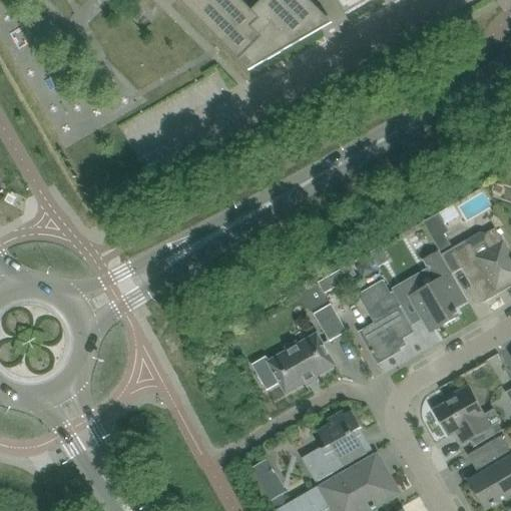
[(178,0),(237,59),(247,69),(331,21),(310,0),(337,0),(345,13),(367,0),(178,0)]
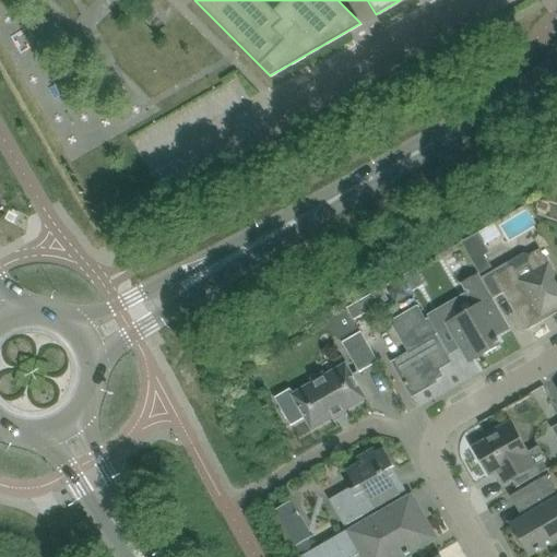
[(476,230),(459,240),(477,273),(489,265),(483,255),(488,251),(476,230)]
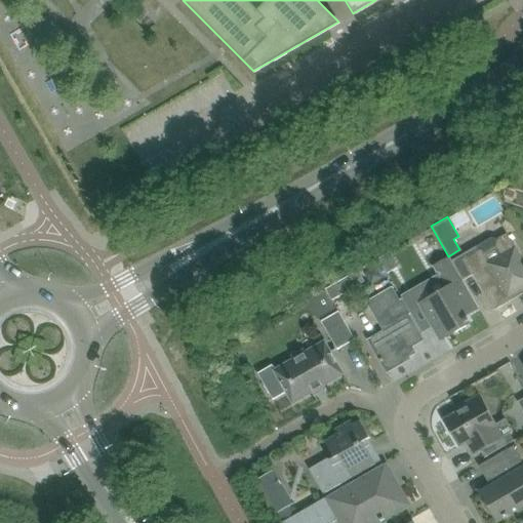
[(461,279),(472,273),(493,309),(509,299),(506,294),(513,289),(515,291),(522,286),(522,262),(506,232),(496,238),(490,236),(450,259),(461,279)]
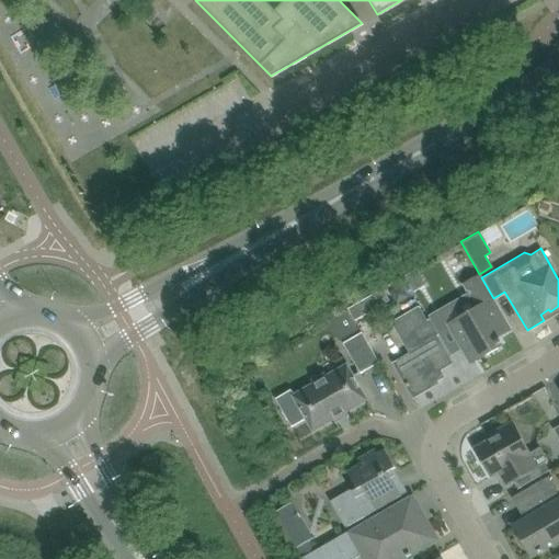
[(415,267),(403,275),(412,291),(425,284),(415,267)]
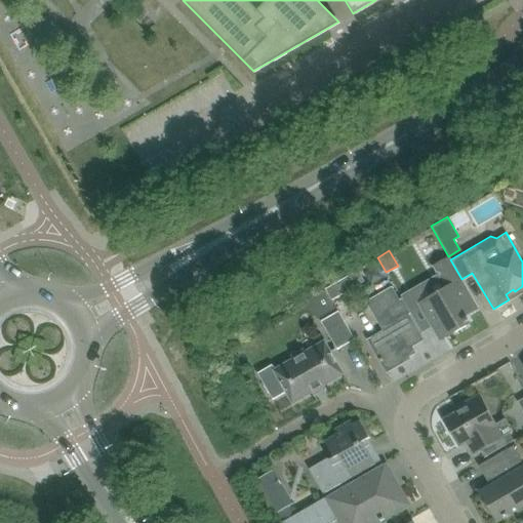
[(418,303),(424,311),(438,336),(451,328),(453,331),(466,324),(464,321),(468,319),(465,314),(478,307),(468,289),(447,255),(432,265),(445,287),(418,303)]
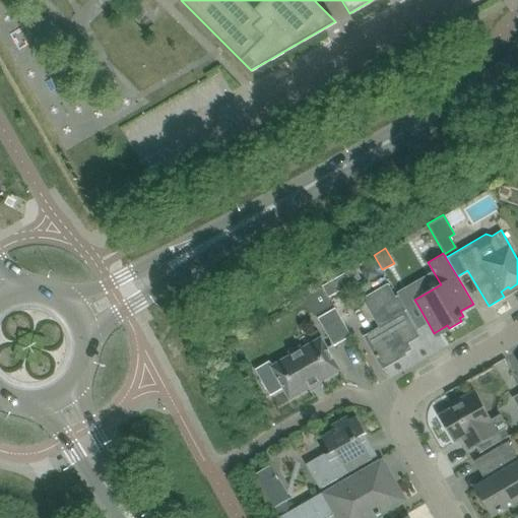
[(353,267),(339,275),(345,285),(359,277),(353,267)]
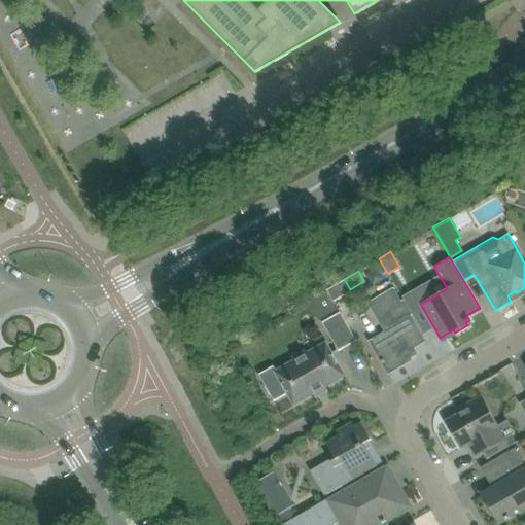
[(388,329),(369,341),(377,354),(387,373),(410,359),(409,356),(412,354),(413,350),(411,347),(423,340),(409,314),(411,313),(404,300),(399,302),(392,288),(368,303),(378,319),(381,318),(388,329)]
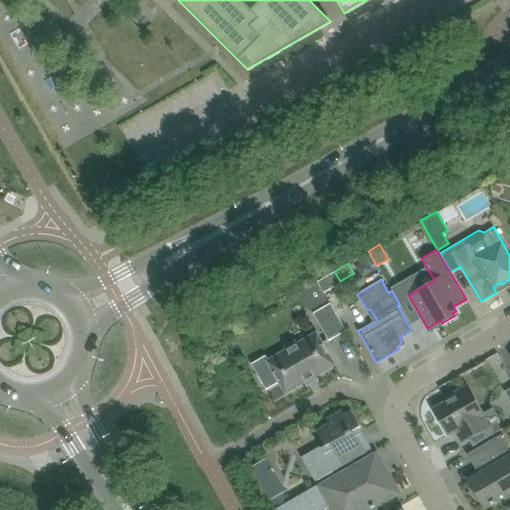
[(315,282),(297,292),(308,311),(326,300),(315,282)]
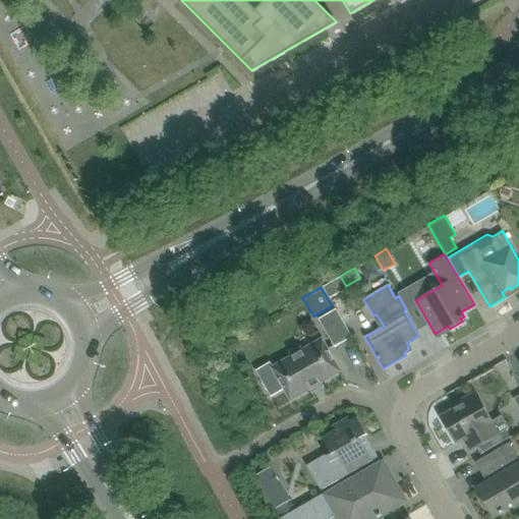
[(335,307),(318,318),(334,346),(351,336),(335,307)]
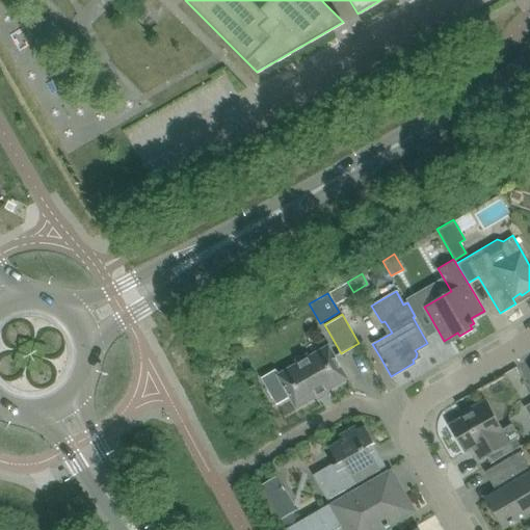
[(327,345),(277,373),(274,368),(260,377),(275,404),(289,396),(295,406),(346,377),(327,345)]
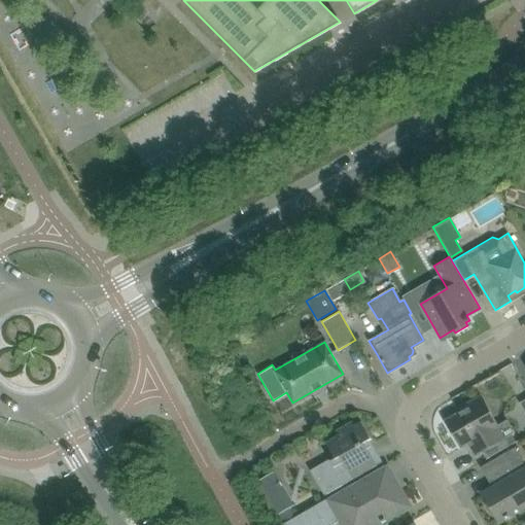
[(462,410),(445,420),(456,441),(458,445),(459,447),(461,446),(467,443),(474,454),(480,451),(485,448),(488,454),(485,456),(486,457),(506,445),(506,444),(503,445),(500,439),(502,438),(513,431),(505,419),(496,424),(489,413),(480,395),(460,406),(462,410)]
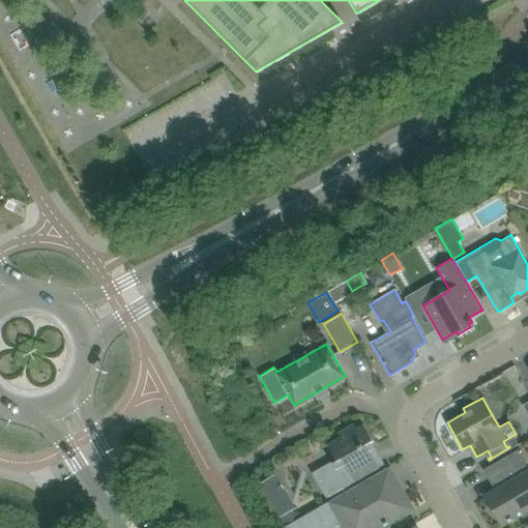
[(327,445),(334,458),(336,461),(315,474),(327,497),(378,468),(371,456),(375,453),(369,443),(373,441),(362,423),(356,428),(353,423),(338,433),(340,437),(327,445)]
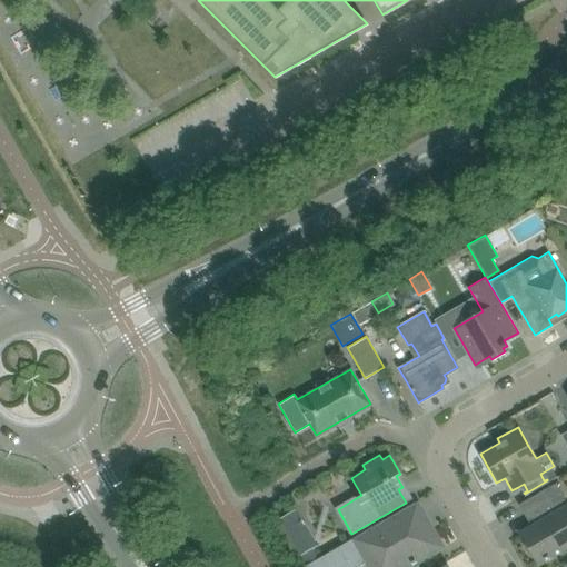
[(535,523),(520,531),(523,537),(523,541),(524,546),(525,550),(528,554),(531,556),(536,558),(538,564),(558,553),(566,546),(566,503),(564,496),(555,481),(546,487),(541,489),(521,500),(535,523)]
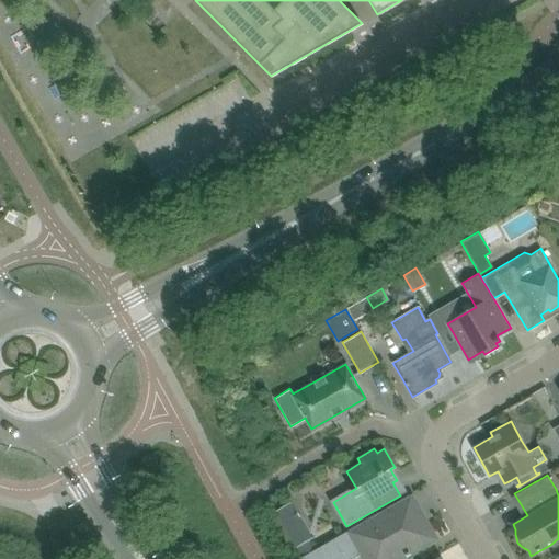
[(410,493),(300,557),(301,558),(351,558),(360,555),(362,558),(400,558),(418,549),(436,538),(424,517),(417,522),(403,499),(411,494),(410,493)]
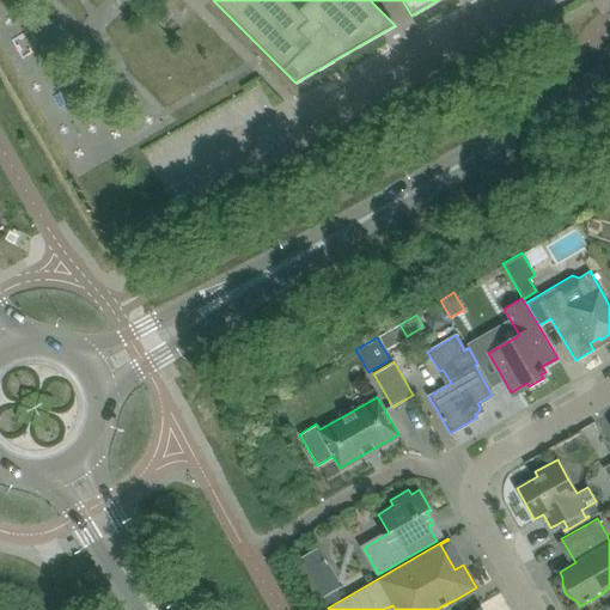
[(317,547),(299,557),(322,596),(340,586),(317,547)]
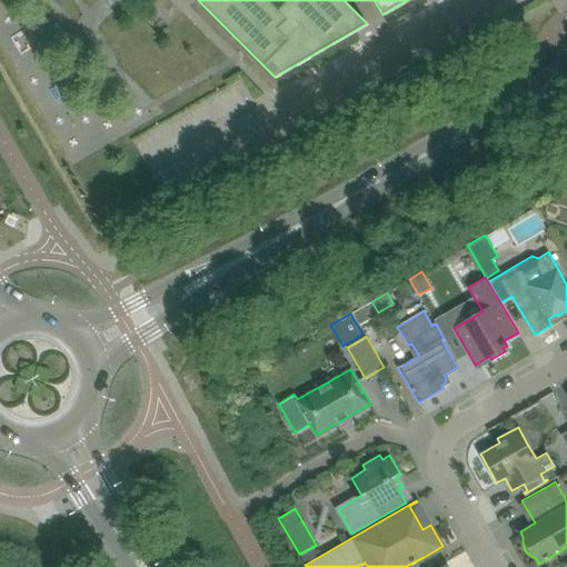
All buildings are outlined.
